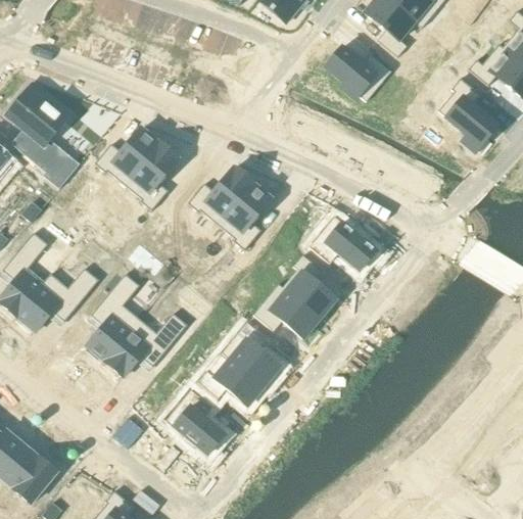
[(258,0),(285,22),(303,0),(258,0)]
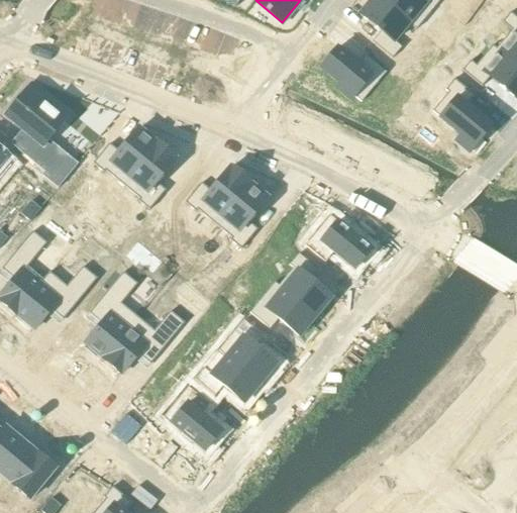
[(370,0),(359,12),(381,29),(372,39),(392,57),(401,44),(394,38),(408,21),(409,20),(384,0),(370,0)]
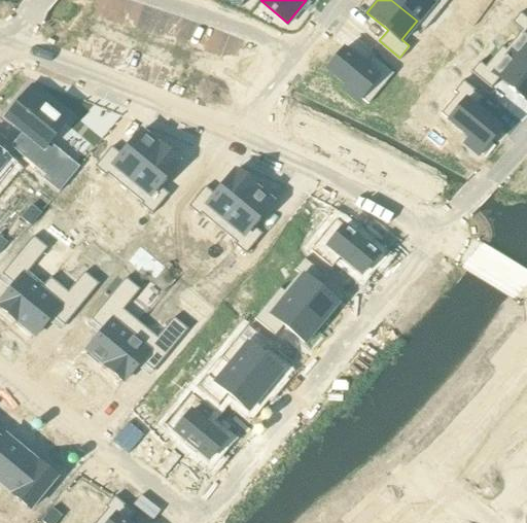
[(391,0),(417,21),(416,22),(423,28),(447,0),(391,0)]
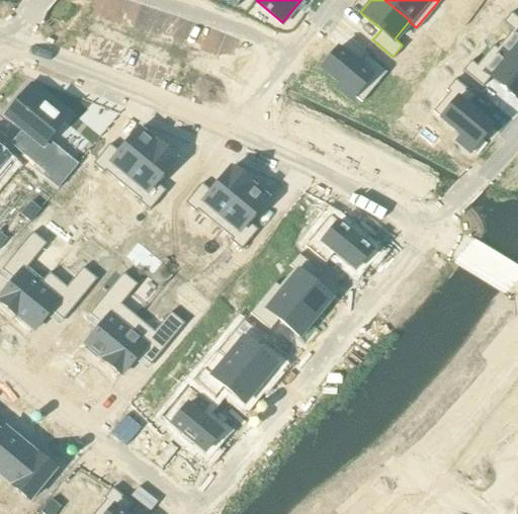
[(497,46),(496,47),(500,50),(517,65),(517,15),(511,10),(503,20),(512,27),(497,46)]
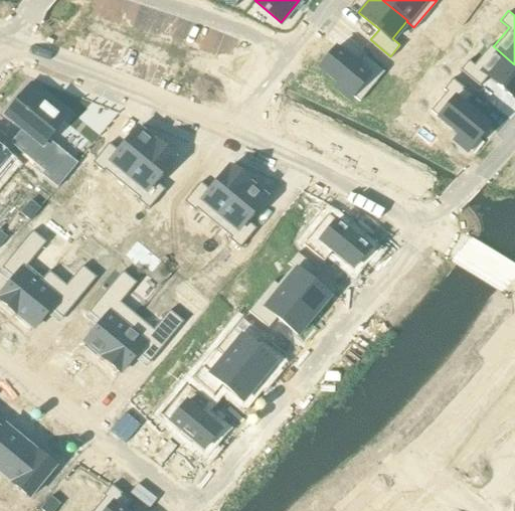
[(469,58),(460,67),(480,84),(488,74),(514,97),(514,96),(514,64),(497,49),(493,46),(494,45),(491,42),(474,62),(469,58)]
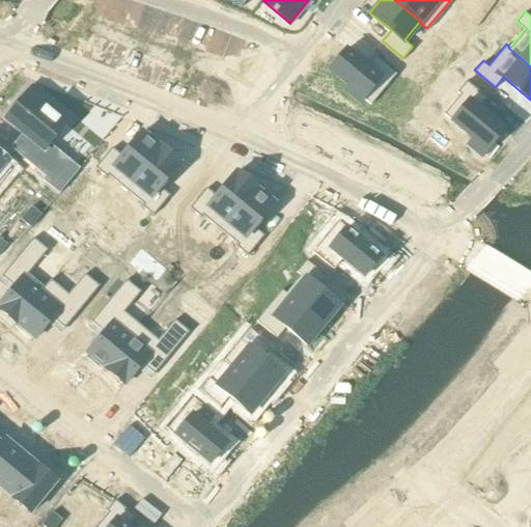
[(345,47),(329,67),(347,84),(344,88),(360,101),(363,95),(371,103),(387,83),(396,72),(375,54),(367,64),(345,47)]
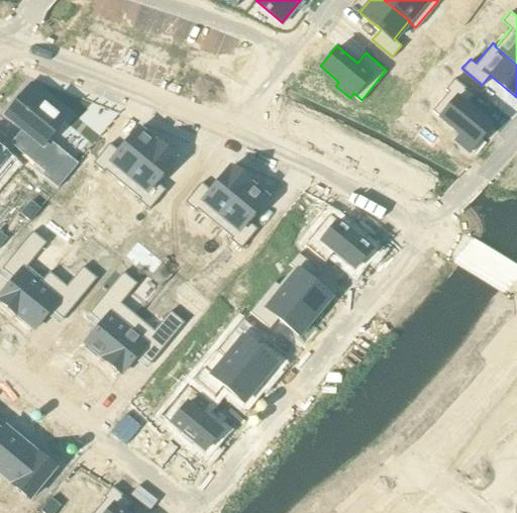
[(448,90),(432,109),(460,132),(455,138),(469,149),(491,123),(466,103),(474,93),(454,77),(445,88),(448,90)]
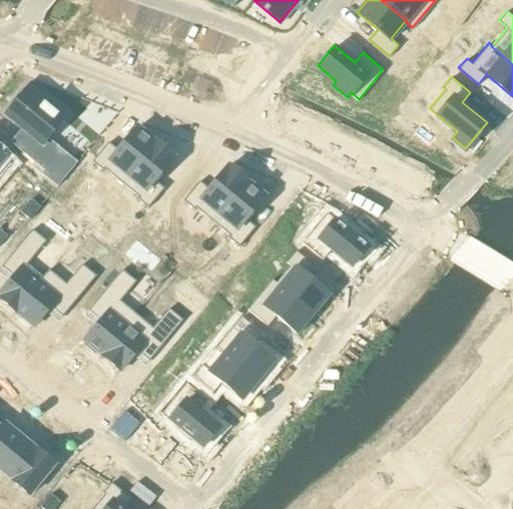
[(30,81),(5,112),(28,131),(16,145),(44,168),(41,171),(57,184),(77,160),(48,136),(62,118),(43,102),(48,96),(30,81)]
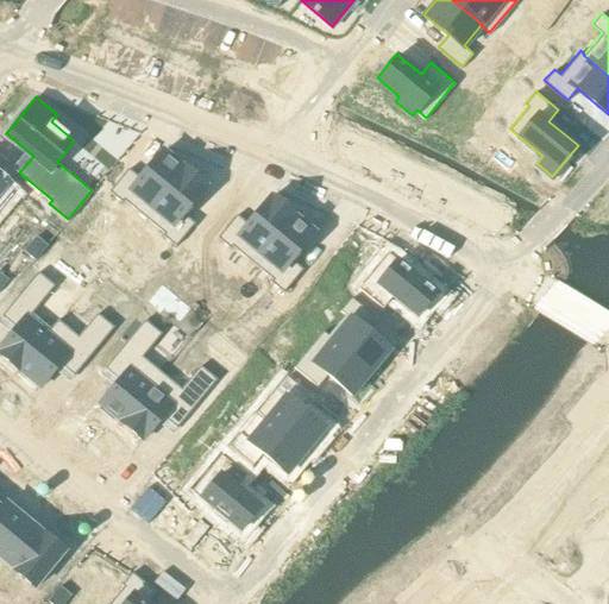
[(129,167),(108,190),(121,201),(124,199),(144,215),(184,167),(183,167),(162,149),(139,176),(129,167)]
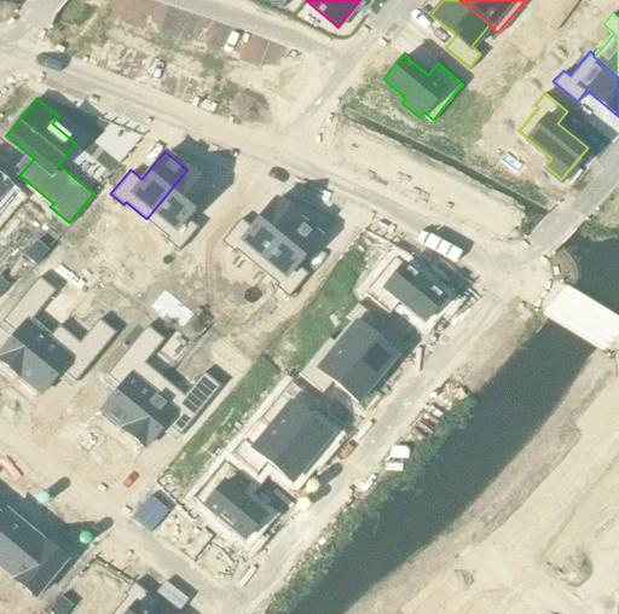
[(187,169),(146,219),(167,236),(165,238),(178,249),(198,225),(186,215),(209,187),(208,187),(209,186),(187,167),(186,169),(187,169)]
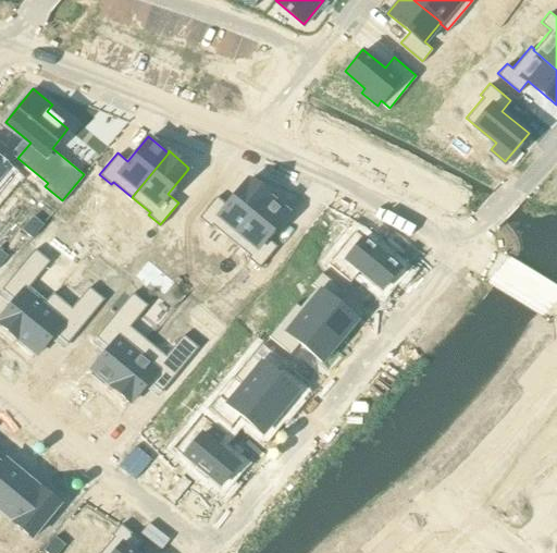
[(0,166),(0,189),(12,176),(0,166)]
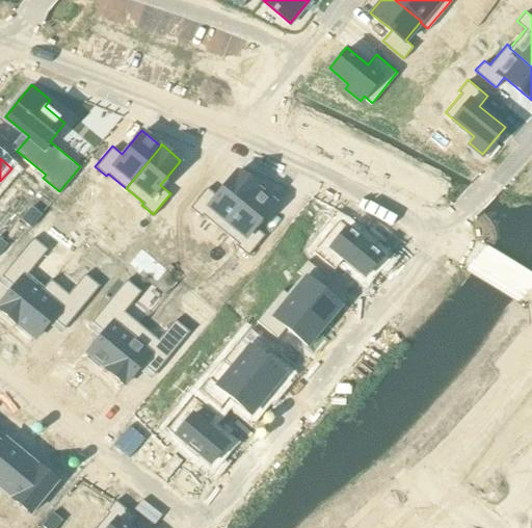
[(207,186),(189,206),(201,215),(203,213),(220,229),(256,186),(257,187),(257,186),(238,170),(237,172),(236,170),(217,194),(207,186)]
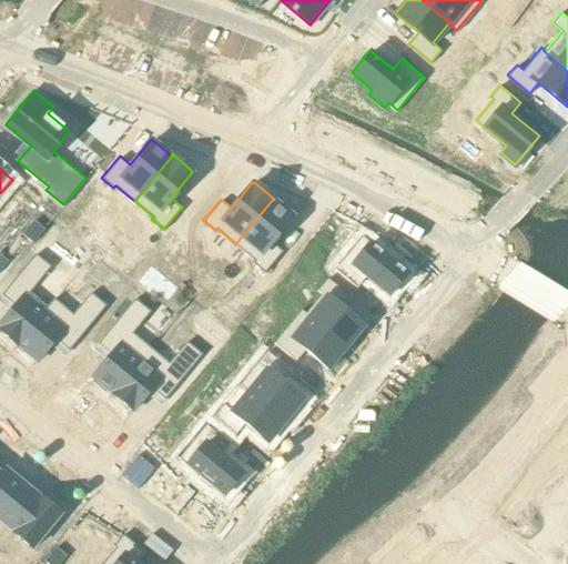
[(273,199),(235,244),(254,260),(253,262),(264,272),(283,250),(272,241),(293,215),(274,200),(273,199)]
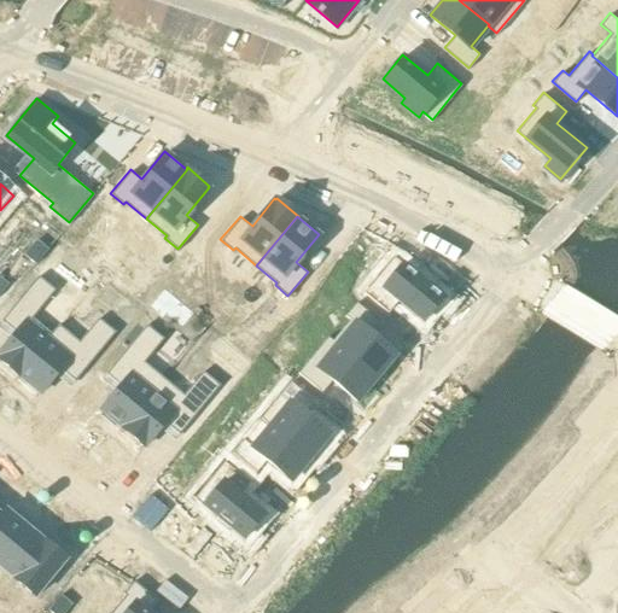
[(36,238),(30,245),(42,255),(48,247),(36,238)]
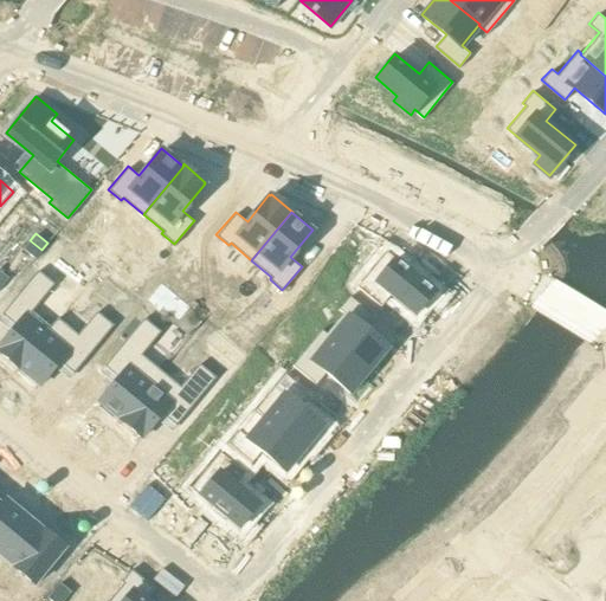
[(30,240),(24,247),(36,257),(42,250),(30,240)]
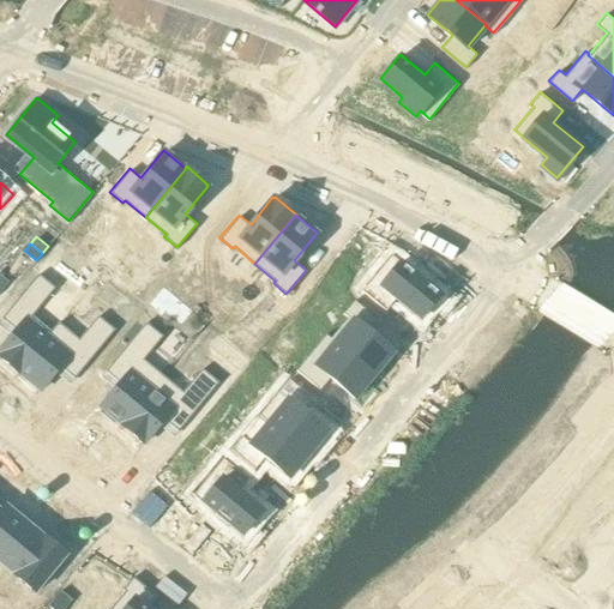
[(393,253),(363,289),(387,308),(397,297),(421,318),(440,294),(428,283),(429,281),(415,270),(414,271),(393,253)]
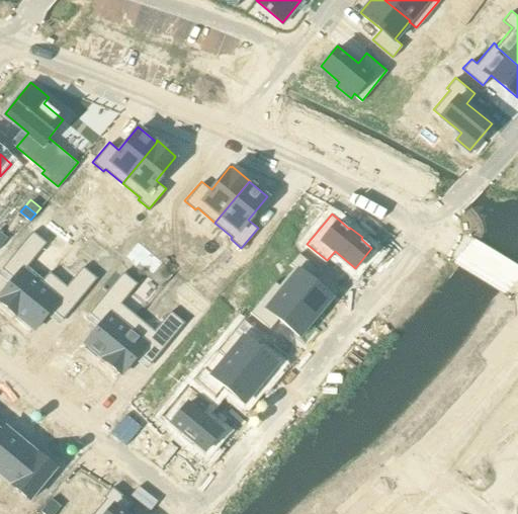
[(13,277),(0,293),(0,298),(16,313),(17,312),(16,312),(44,278),(42,277),(27,264),(47,241),(32,230),(1,267),(13,277)]
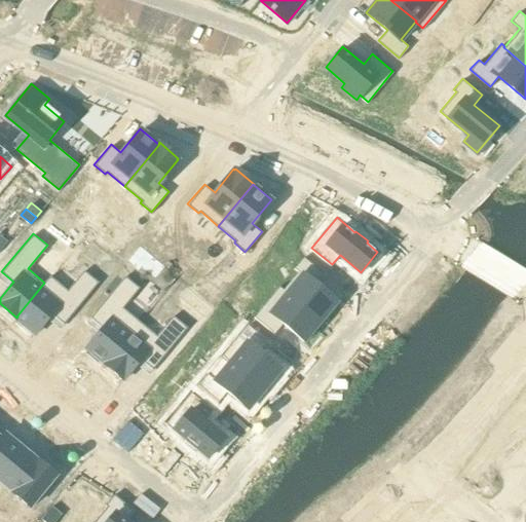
[(287,291),(287,292),(321,321),(337,300),(315,283),(324,272),(303,256),(294,267),(302,273),(287,291)]
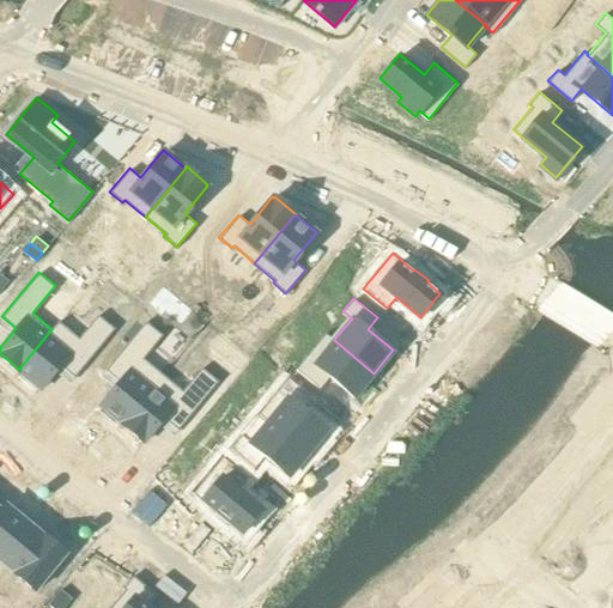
[(52,329),(19,369),(20,369),(42,387),(60,364),(74,376),(115,327),(98,314),(79,336),(59,320),(50,328),(52,329)]
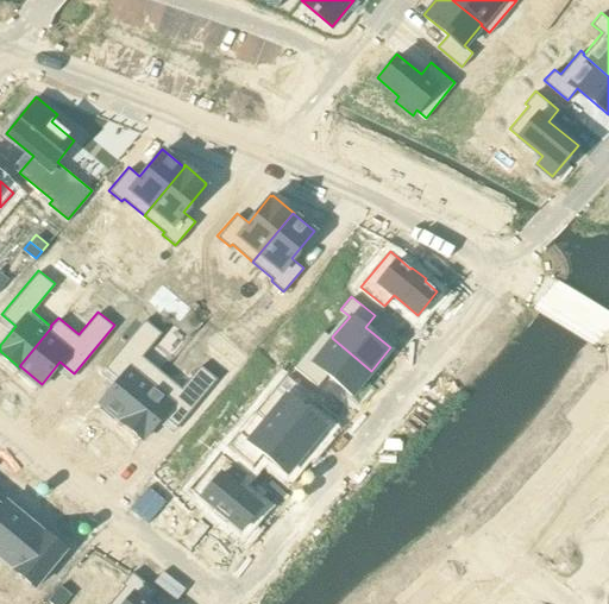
[(119,378),(101,401),(121,417),(123,419),(162,371),(142,354),(162,332),(144,318),(104,366),(119,378)]
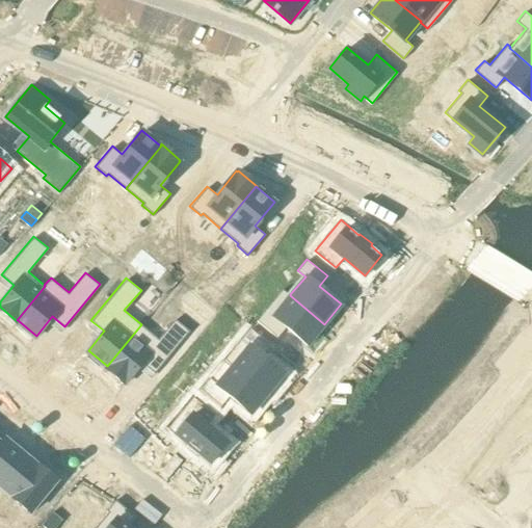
[(283,288),(257,319),(277,337),(286,326),(308,344),(324,324),(290,295),(290,294),(283,288)]
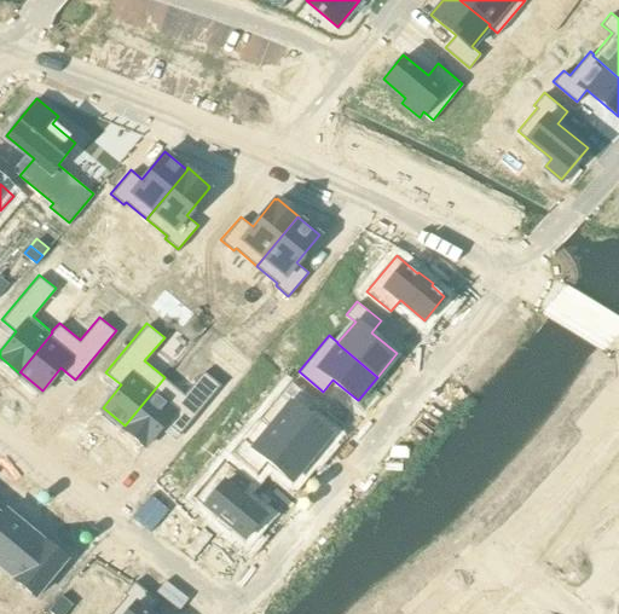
[(123,424),(122,426),(144,444),(145,444),(146,444),(165,422),(179,434),(220,384),(203,370),(184,393),(165,377),(125,426),(123,424)]
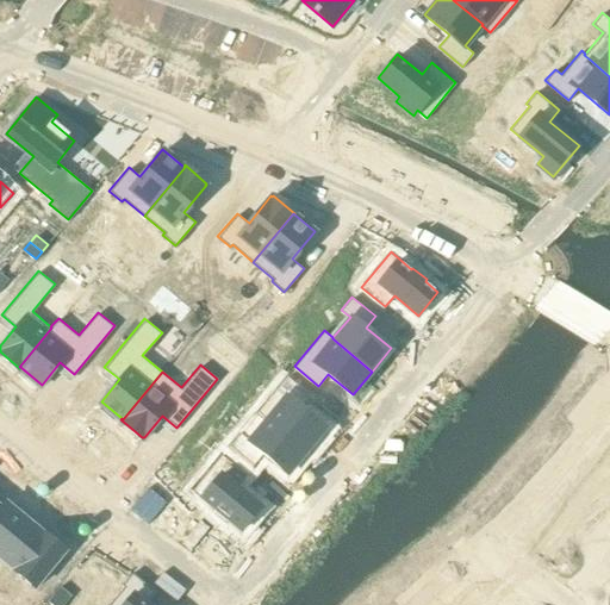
[(285,374),(257,409),(265,415),(304,448),(324,423),(302,405),(310,394),(285,374)]
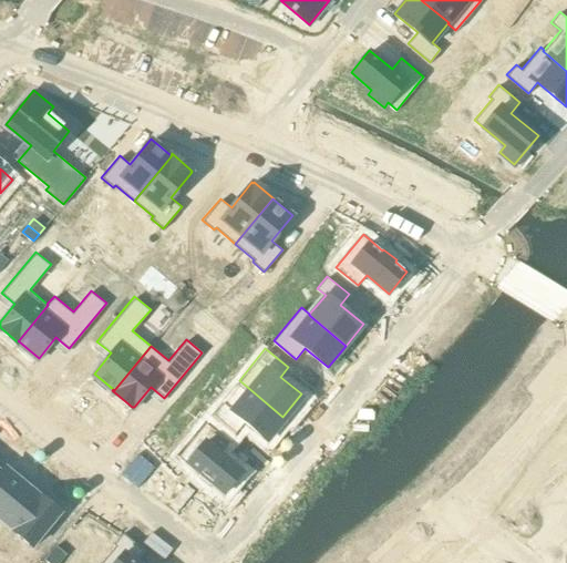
[(223,401),(214,412),(235,430),(239,425),(261,441),(282,417),(246,386),(229,407),(223,401)]
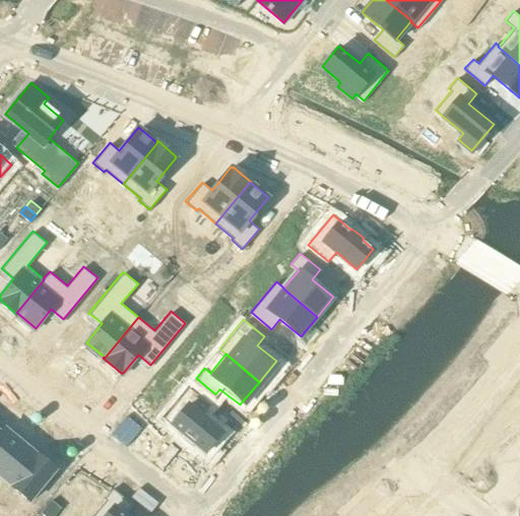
[(188,387),(163,416),(183,433),(181,435),(192,444),(194,443),(205,452),(222,431),(200,413),(208,403),(188,387)]
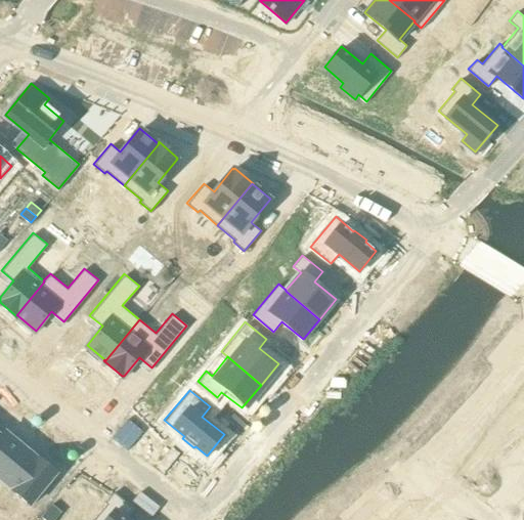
[(5,432),(0,437),(0,471),(22,445),(5,432)]
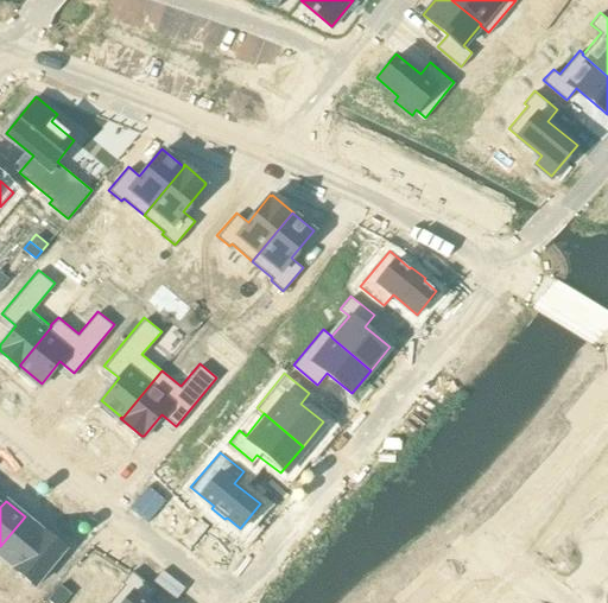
[(25,516),(0,546),(0,553),(14,565),(13,566),(14,567),(44,531),(43,531),(43,532),(25,516)]
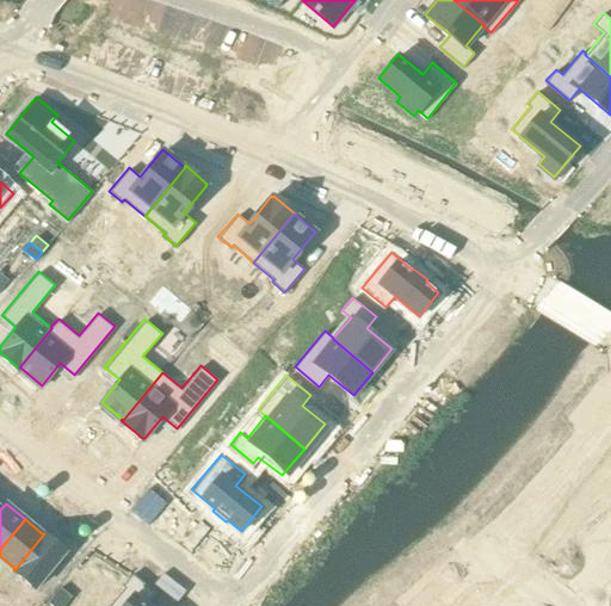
[(44,533),(14,570),(35,587),(66,551),(44,533)]
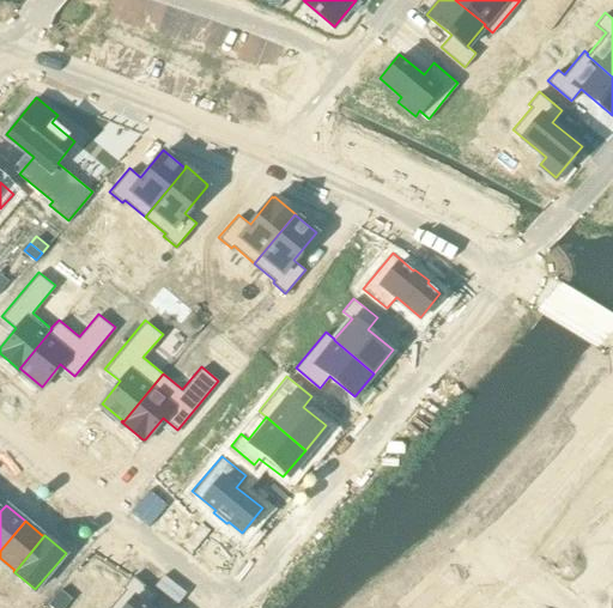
[(111,605),(108,607),(151,607),(147,605),(156,594),(133,575),(122,587),(125,589),(111,605)]
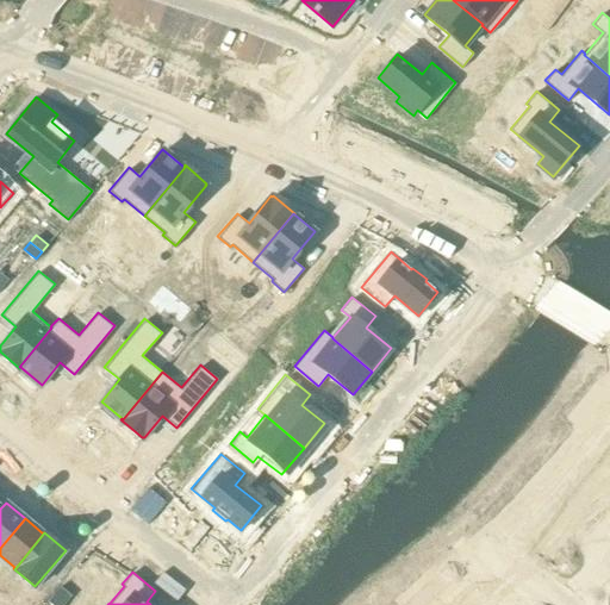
[(61,585),(54,592),(66,602),(72,594),(61,585)]
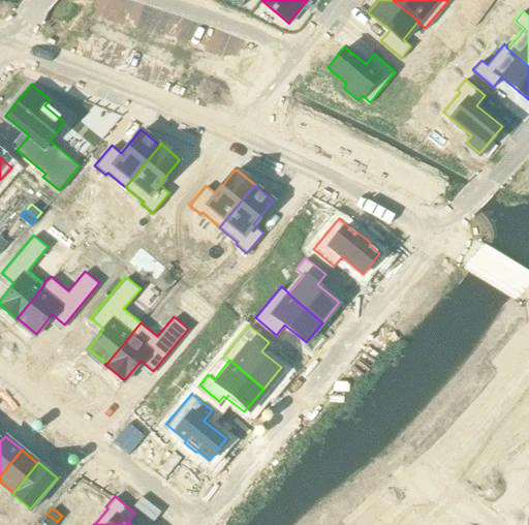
[(47,514),(41,520),(47,524),(54,524),(57,522),(47,514)]
